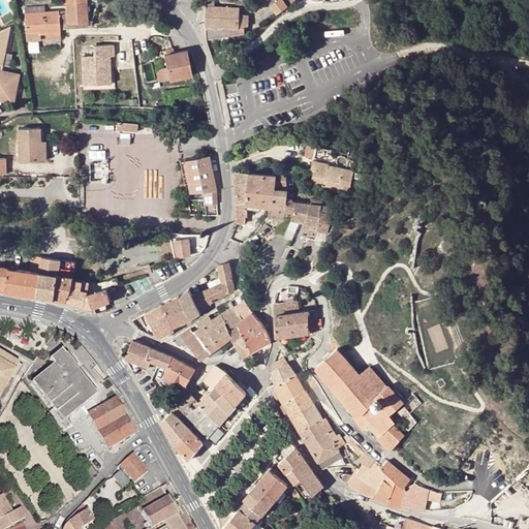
[(238,26),(244,26),(247,26),(247,16),(239,16),(239,7),(213,5),(213,0),(206,0),(205,26),(207,26),(215,27),(238,28),(238,26)]
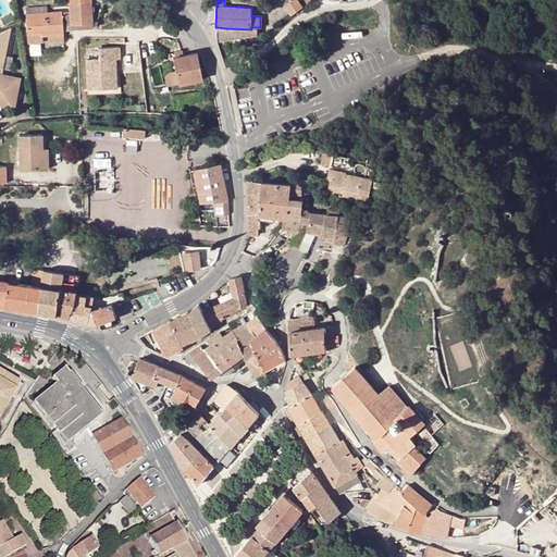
[(291,15),(302,7),(296,0),(293,0),(284,7),(291,15)]
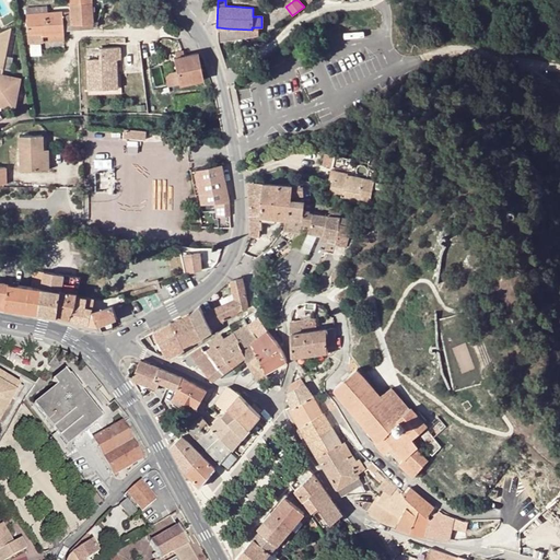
[(92,6),(70,7),(70,13),(62,13),(62,26),(93,24),(92,6)]
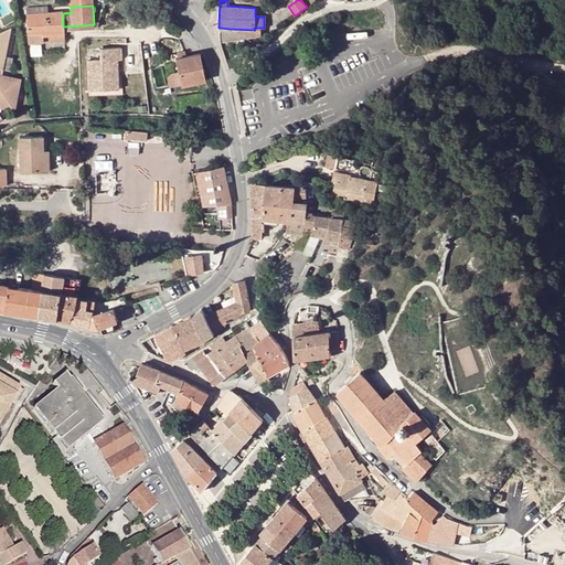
[(49,9),(27,10),(29,42),(42,42),(42,35),(64,34),(64,31),(63,27),(63,13),(49,14),(49,9)]
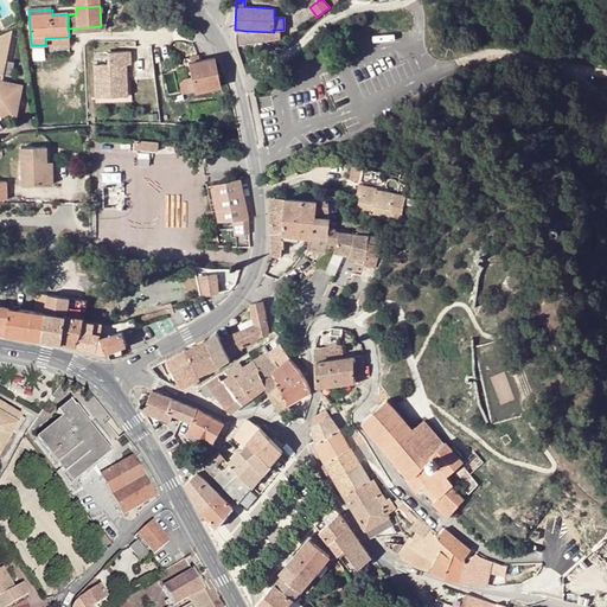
[(247,31),(237,30),(238,43),(280,37),(280,30),(273,30),(273,32),(247,31)]
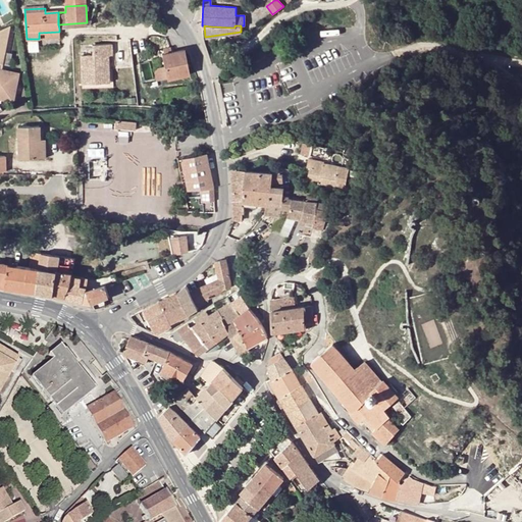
[(93,54),(81,55),(82,88),(105,88),(104,54),(112,54),(111,44),(92,44),(93,54)]
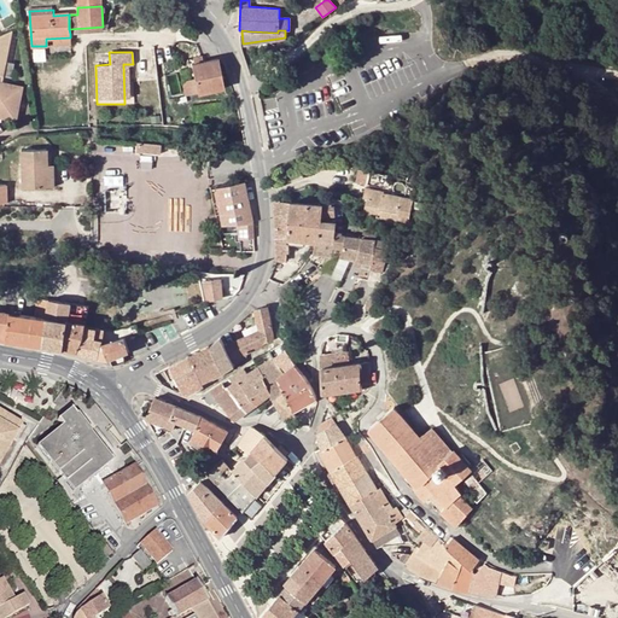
[(197,95),(227,89),(220,58),(190,65),(197,95)]
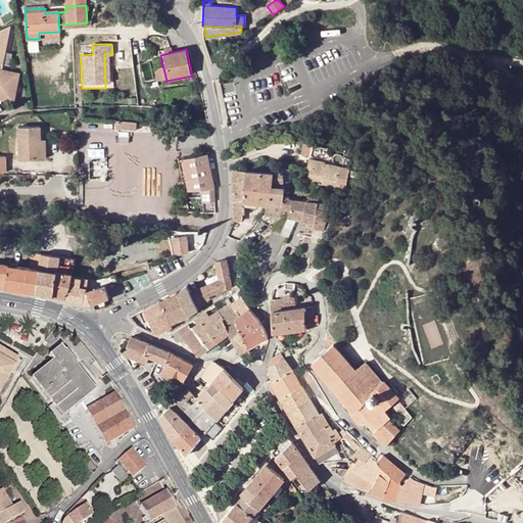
[(4,52),(3,64),(10,65),(11,53),(4,52)]
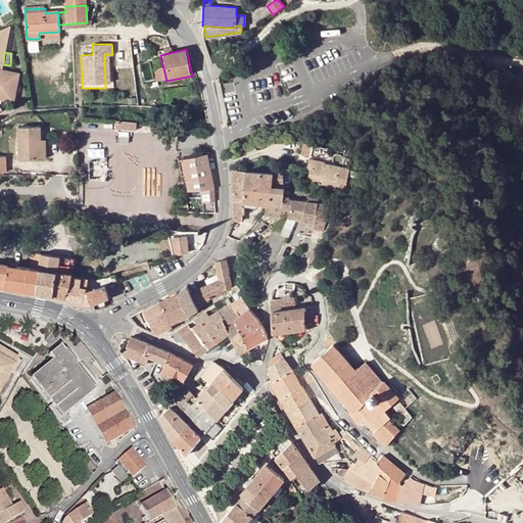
[(0,99),(4,100),(13,102),(17,75),(0,70),(0,99)]
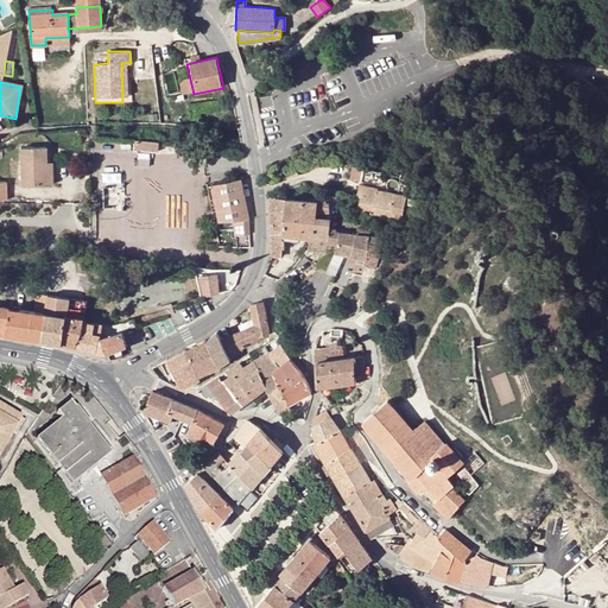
[(21,185),(48,185),(48,165),(46,149),(21,149),(21,185)]
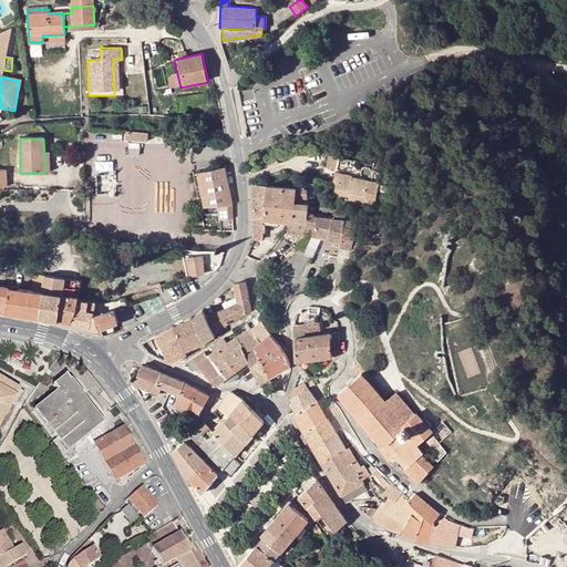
[(218,207),(232,206),(224,168),(198,173),(205,208),(218,207)]
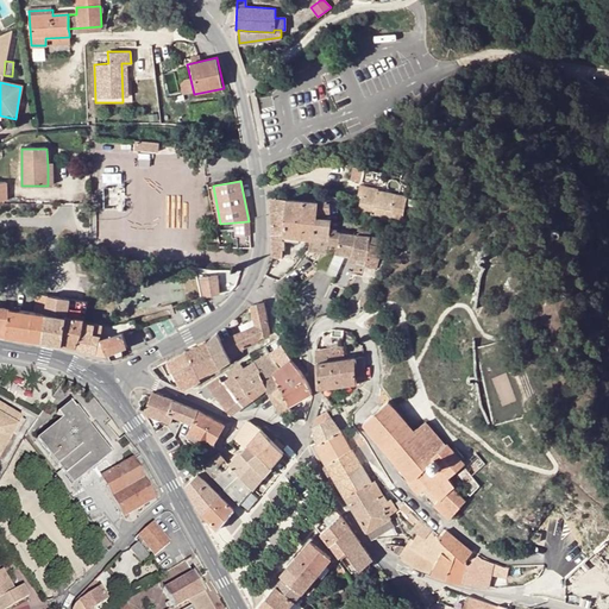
[(377,188),(363,186),(358,212),(402,221),(407,196),(377,190),(377,188)]
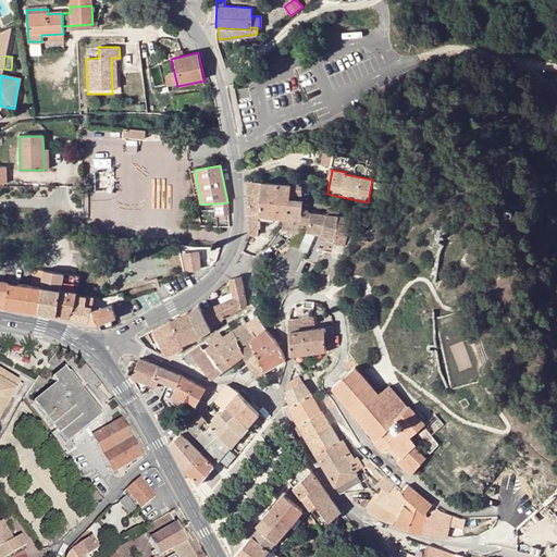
[(291,184),(286,184),(247,181),(248,209),(249,234),(258,234),(258,227),(260,227),(260,215),(284,218),(287,218),(289,199),(289,194),(291,184)]
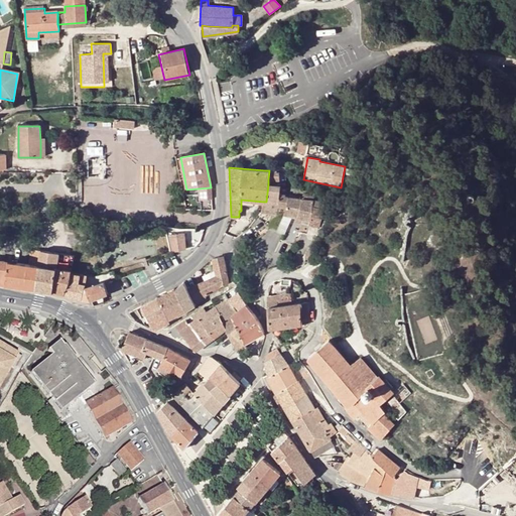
[(276,171),(269,170),(268,179),(276,180),(276,171)]
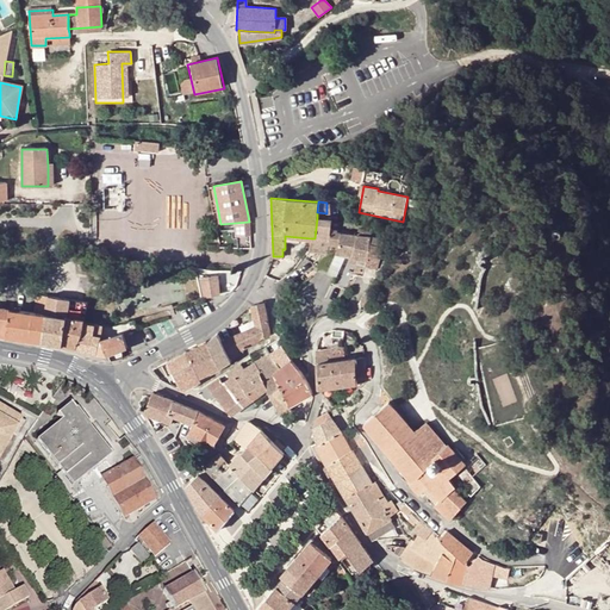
[(317,218),(315,238),(328,241),(336,241),(337,230),(331,229),(331,219),(317,218)]
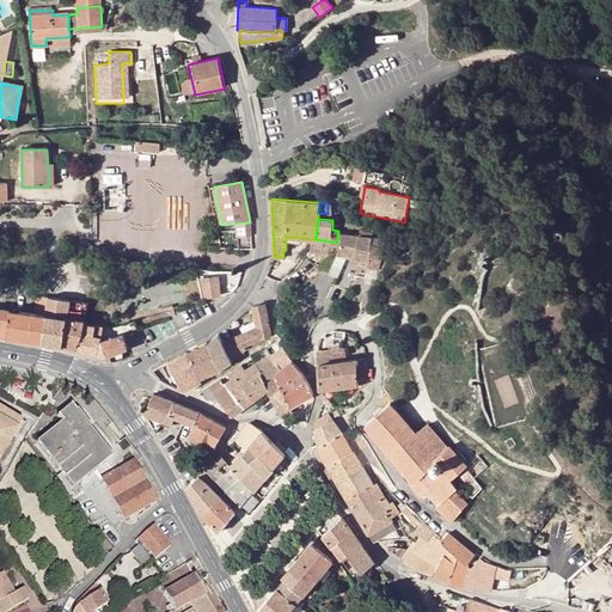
[(83,243),(81,231),(71,232),(71,243),(83,243)]
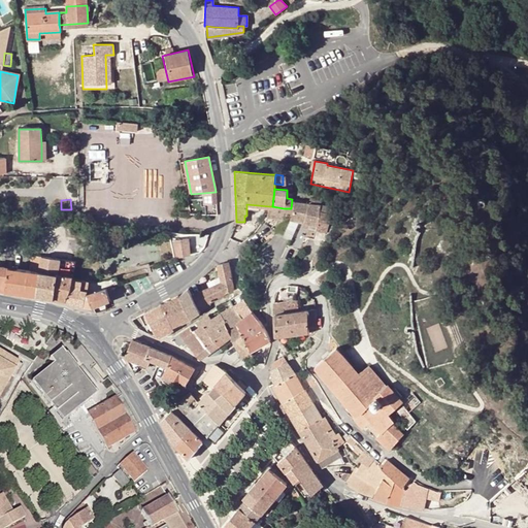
[(57,200),(48,200),(50,209),(61,209),(61,200),(57,200)]
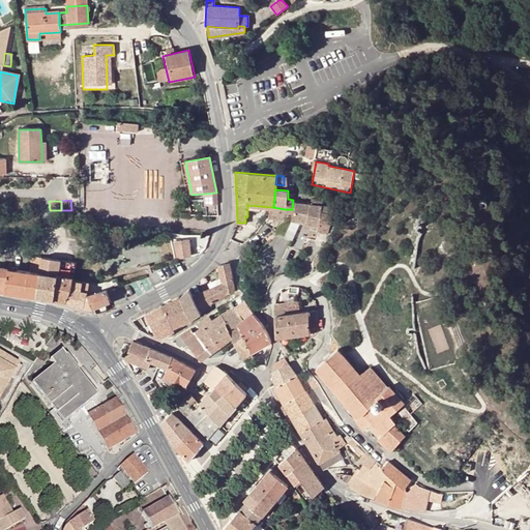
[(321,206),(296,202),(295,210),(295,213),(291,221),(300,223),(318,227),(321,206)]
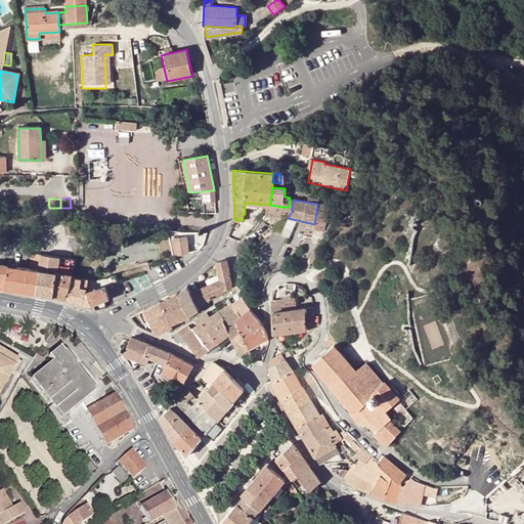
[(266,214),(265,216),(280,217),(281,207),(270,205),(267,205),(266,214)]
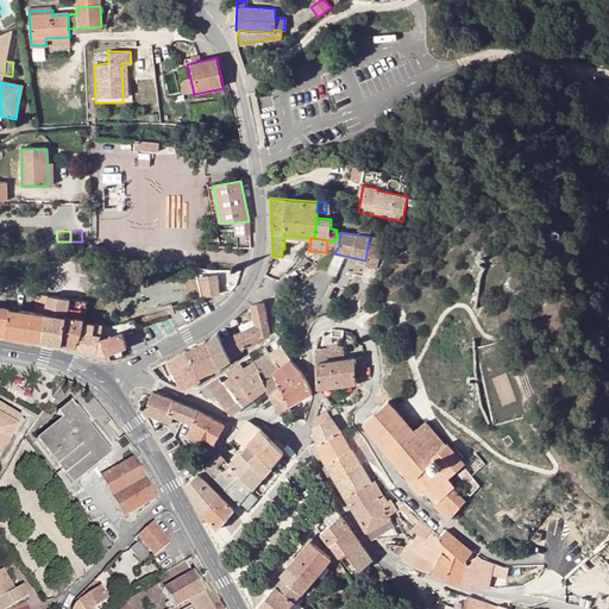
[(345,256),(334,253),(332,268),(341,270),(345,256)]
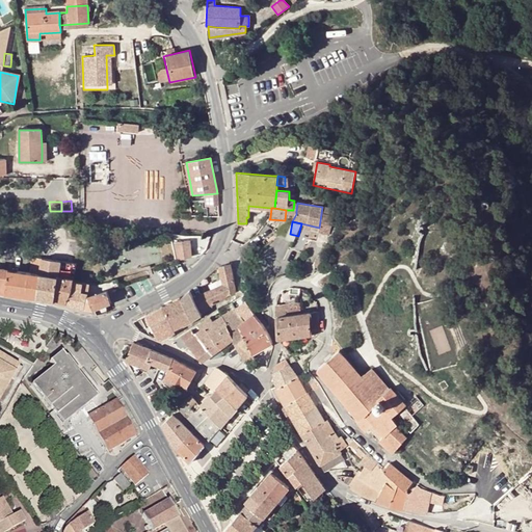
[(190,243),(177,244),(180,261),(192,258),(190,243)]
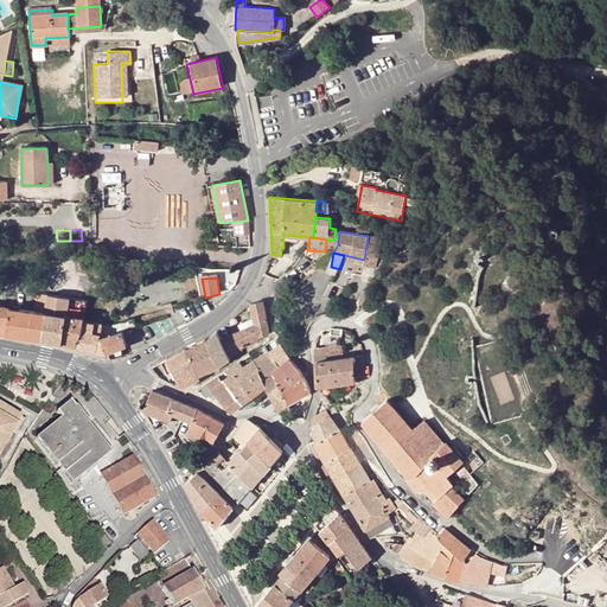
[(45,314),(48,295),(37,294),(34,312),(45,314)]
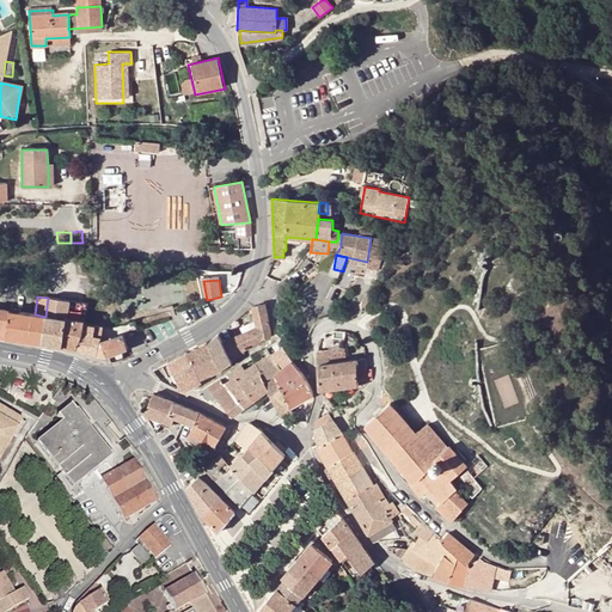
[(42,343),(77,350),(84,334),(85,325),(89,305),(71,301),(48,298),(46,317),(42,343)]
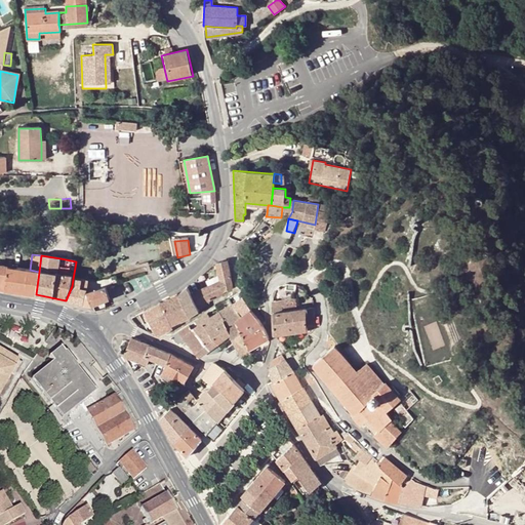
[(233,288),(228,261),(216,264),(218,275),(219,280),(208,285),(191,293),(199,310),(207,305),(206,303),(233,288)]
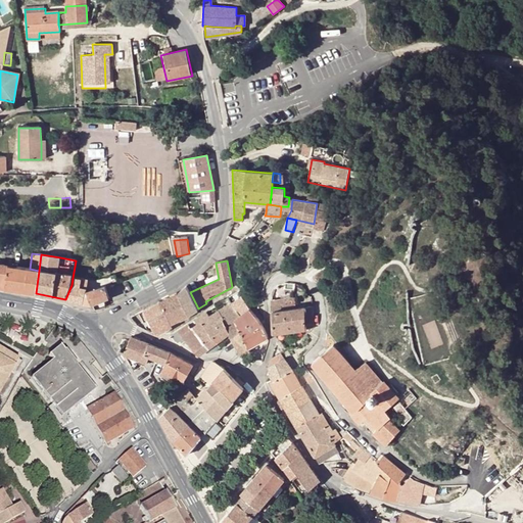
[(30,269),(19,268),(0,265),(0,287),(36,293),(39,271),(30,269)]
